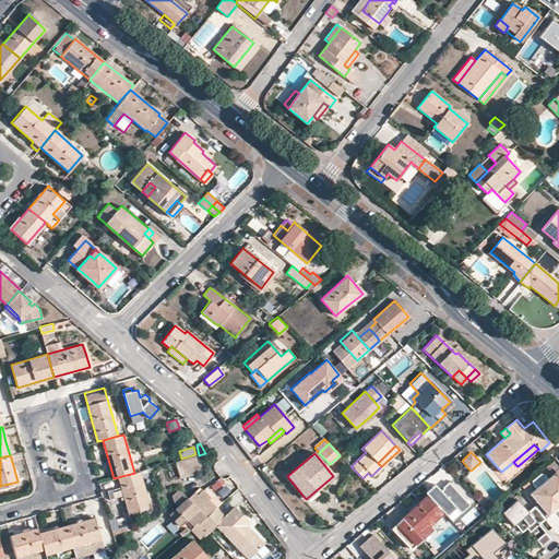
[(193,474),(202,471),(198,455),(188,458),(193,474)]
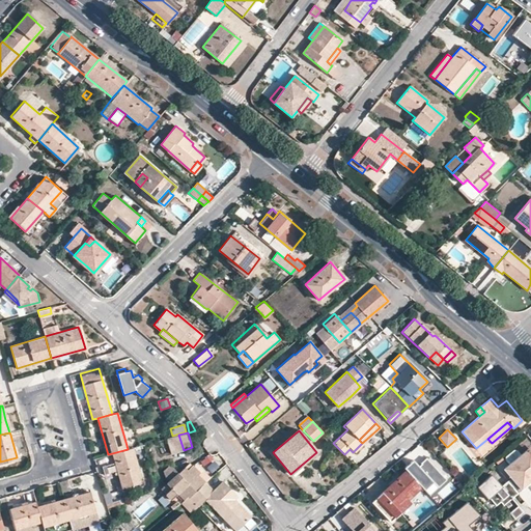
[(178,435),(166,439),(171,453),(184,450),(178,435)]
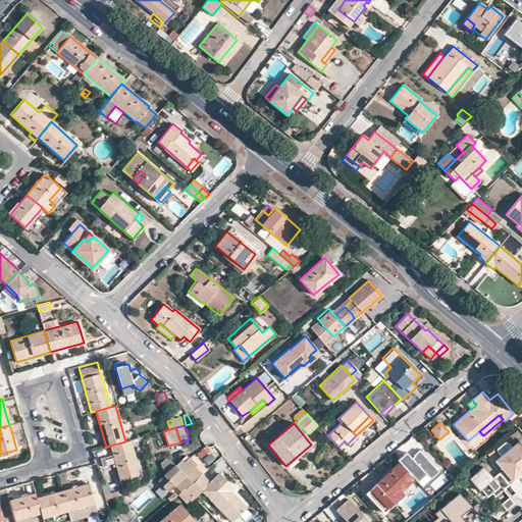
[(486,454),(488,456),(506,442),(504,439),(486,454)]
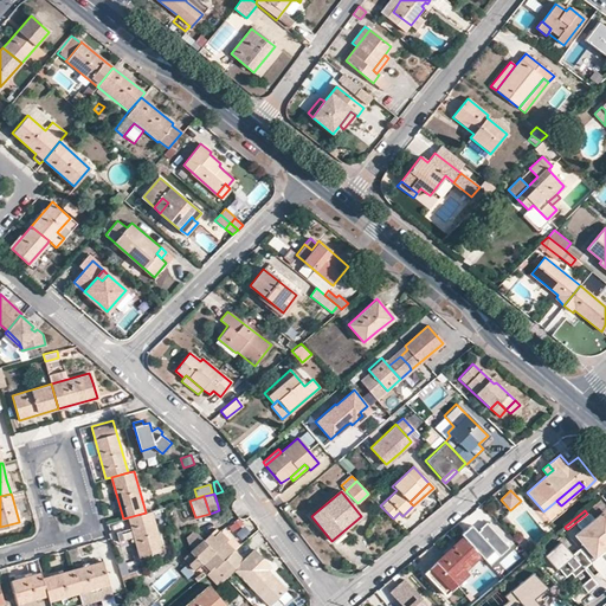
[(140,556),(161,550),(156,530),(152,511),(146,513),(128,517),(140,556)]
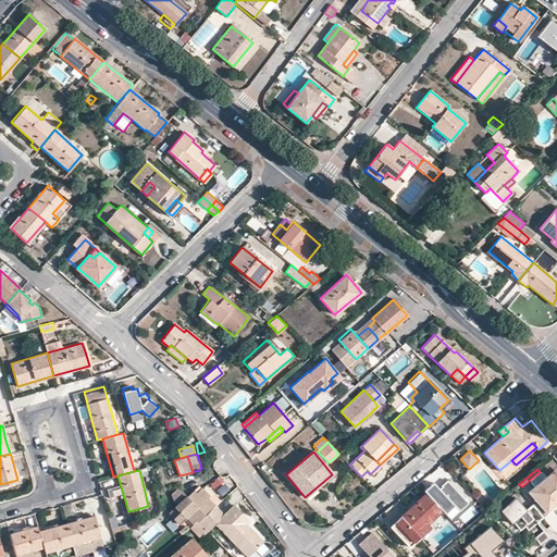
[(556,472),(555,470),(530,492),(546,512),(556,503),(556,472)]
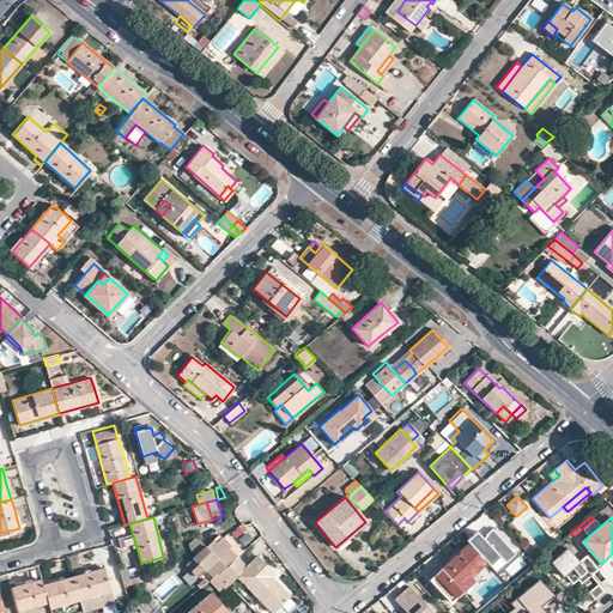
[(243,523),(232,532),(244,546),(254,538),(243,523)]
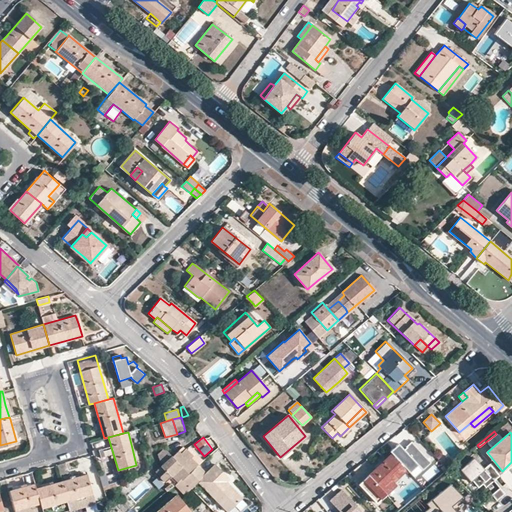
[(417,465),(422,470),(430,462),(410,441),(405,446),(405,447),(403,449),(397,443),(389,451),(392,453),(406,469),(409,472),(417,465)]
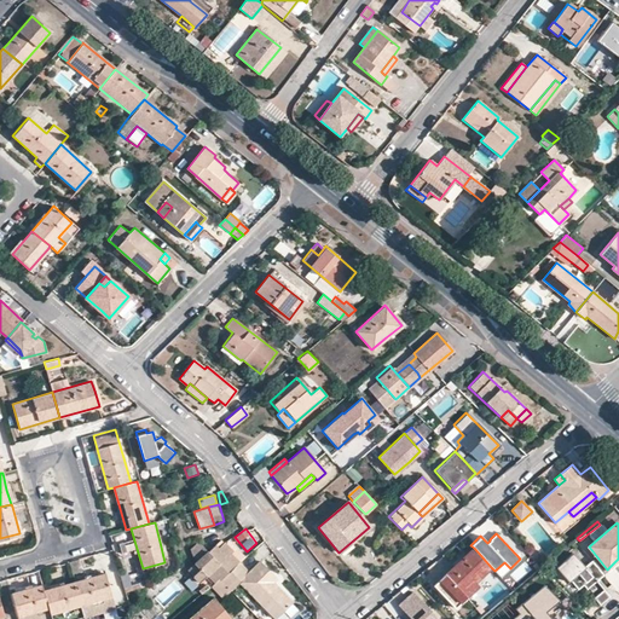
[(220,578),(221,579),(238,562),(239,562),(231,554),(233,551),(224,542),(218,548),(215,544),(208,550),(196,561),(194,565),(198,570),(192,576),(200,583),(207,576),(214,583),(220,578)]
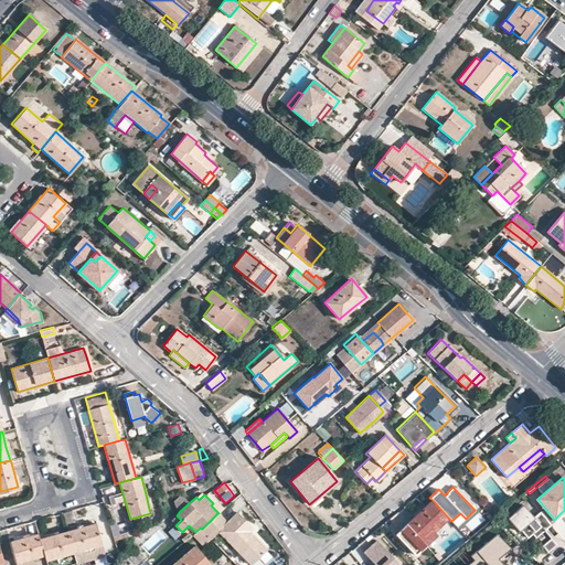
[(179,512),(190,502),(185,498),(180,496),(173,501),(176,508),(179,512)]
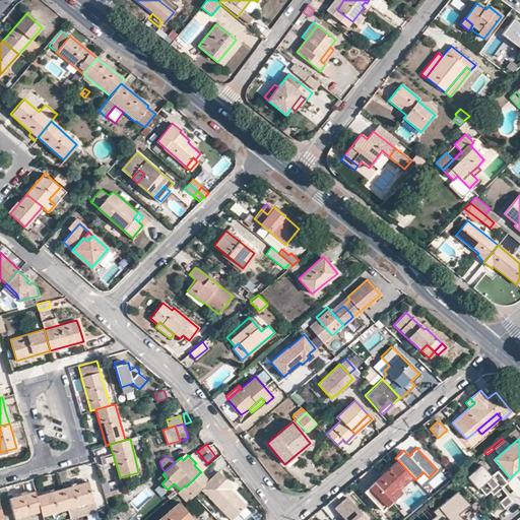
[(398,460),(375,482),(389,499),(399,490),(412,476),(398,460)]
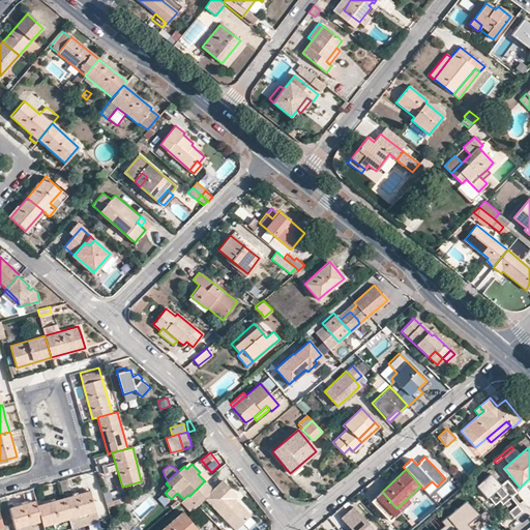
[(490,473),(475,484),(487,498),(488,496),(495,504),(499,500),(502,503),(510,497),(508,495),(510,493),(512,495),(517,492),(506,480),(500,484),(490,473)]
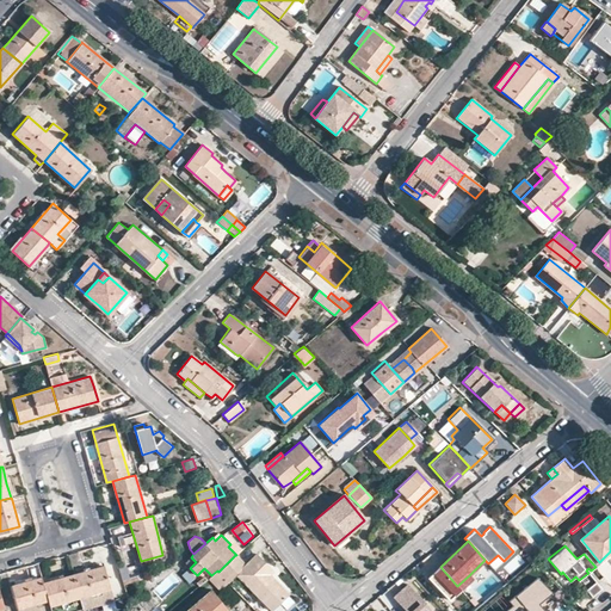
[(78,551),(68,554),(73,572),(82,568),(78,551)]
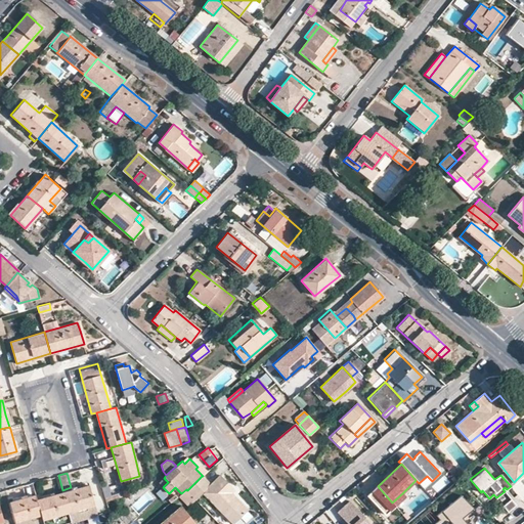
[(195,499),(203,493),(233,523),(248,510),(230,492),(233,488),(219,475),(210,484),(202,476),(187,490),(195,499)]
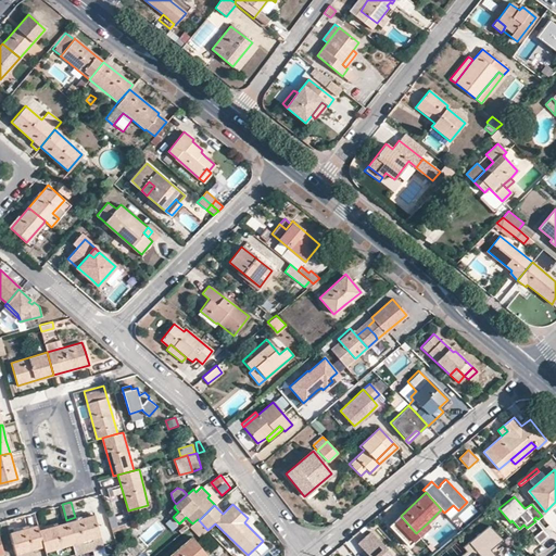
[(444,513),(450,518),(458,510),(453,505),(444,513)]
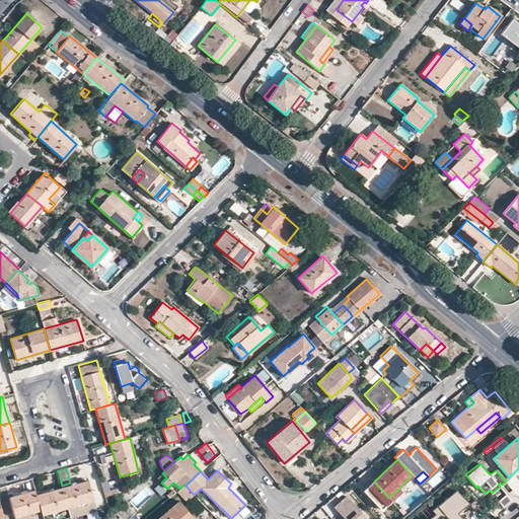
[(166,477),(162,473),(157,477),(161,483),(166,477)]
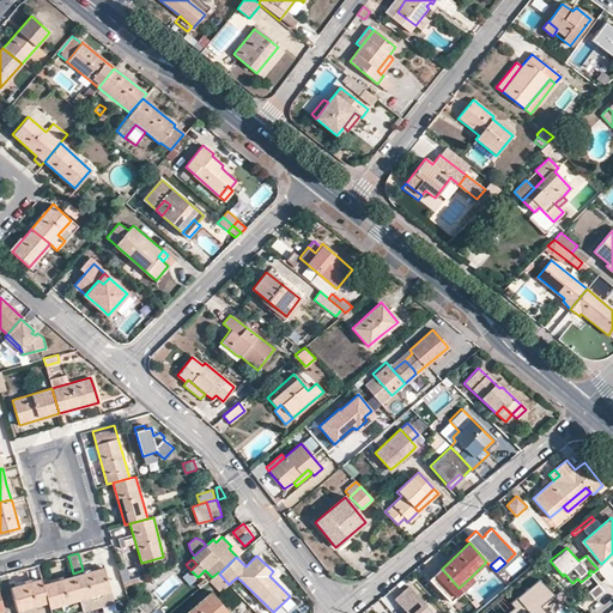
[(110,590),(104,568),(73,576),(80,599),(83,608),(86,607),(113,598),(110,590)]
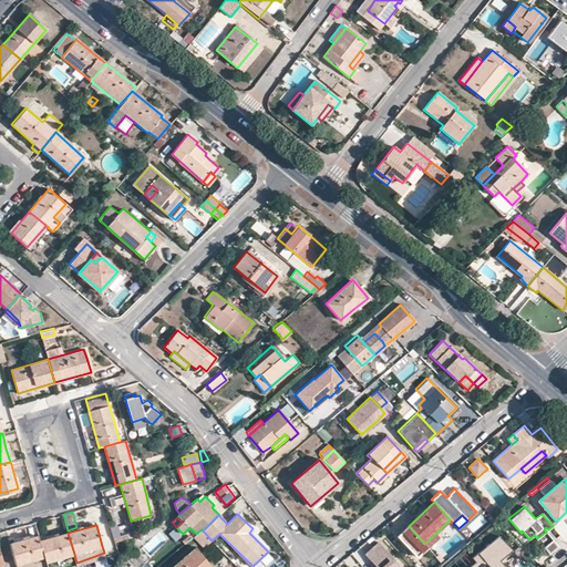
[(424,544),(409,526),(398,535),(416,556),(437,536),(435,534),(424,544)]
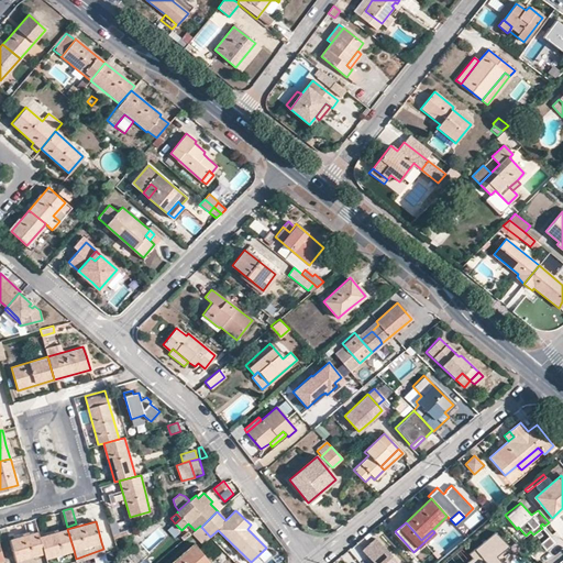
[(175,537),(181,530),(175,523),(168,530),(175,537)]
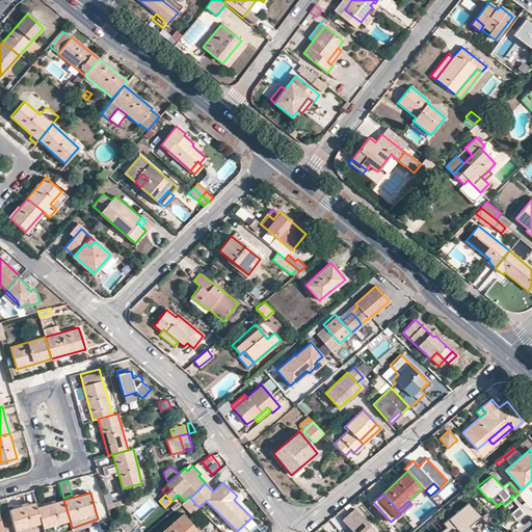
[(522,510),(523,510),(528,505),(524,501),(521,504),(514,497),(512,495),(510,497),(512,499),(519,506),(522,510)]
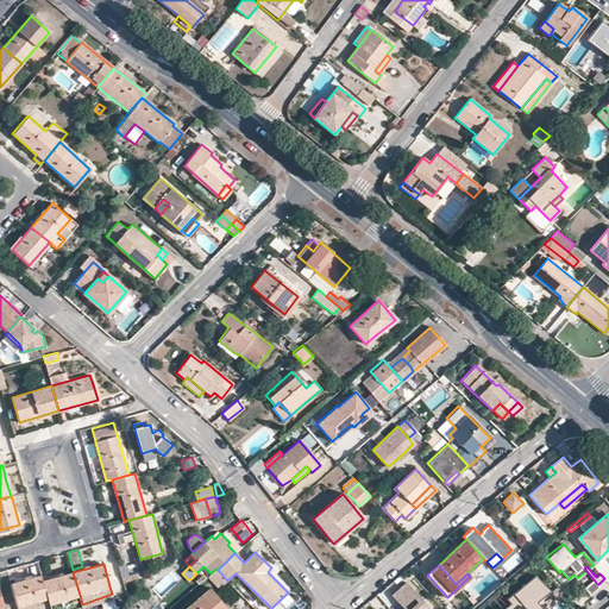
[(211,573),(208,576),(220,588),(227,581),(218,570),(217,569),(211,573)]
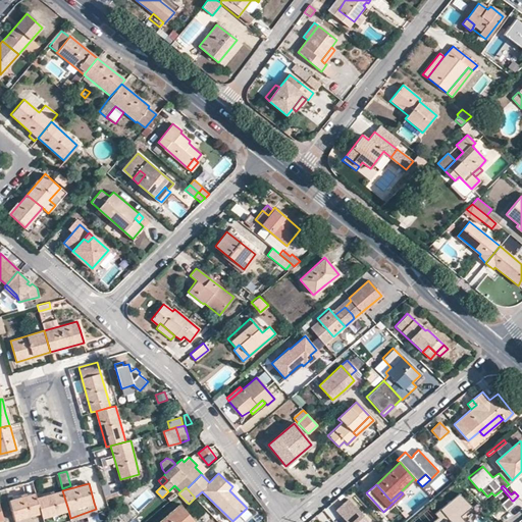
[(119,490),(104,494),(106,500),(124,494),(122,489),(119,490)]
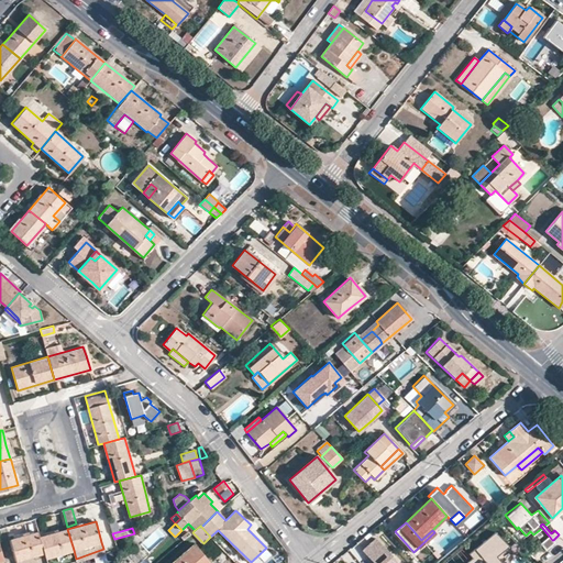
[(44,553),(46,558),(46,562),(61,562),(76,559),(74,550),(67,529),(40,537),(44,553)]
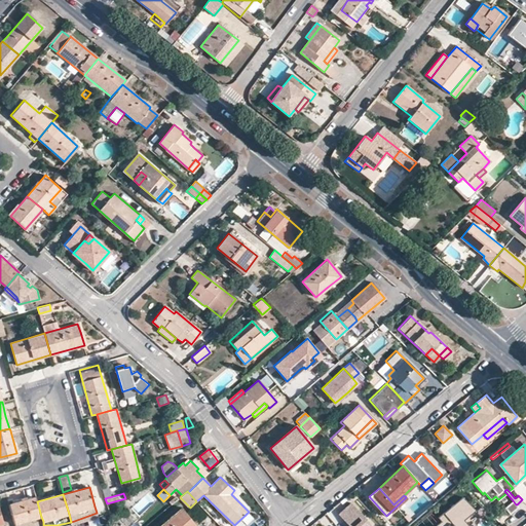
[(37,501),(36,497),(9,504),(15,524),(31,520),(41,517),(37,501)]
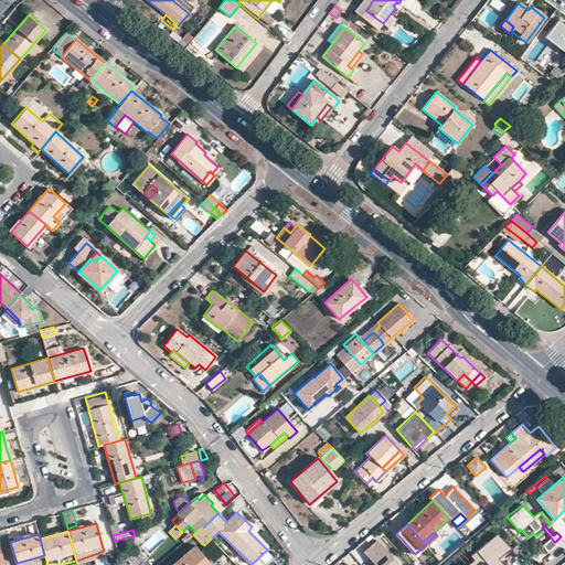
[(554,542),(551,537),(542,545),(546,551),(555,543),(554,542)]
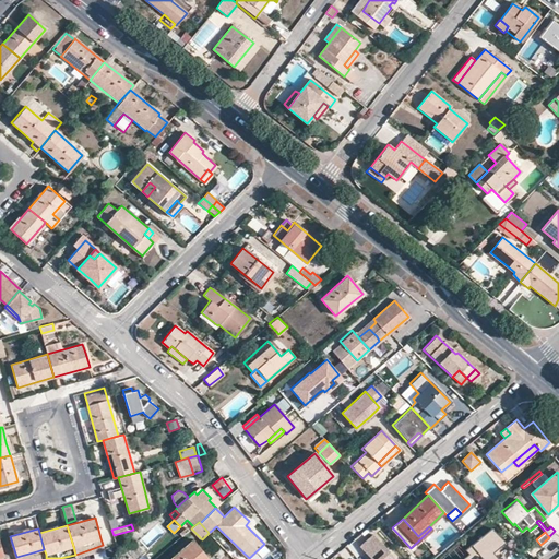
[(392,558),(372,536),(359,548),(368,558),(392,558)]
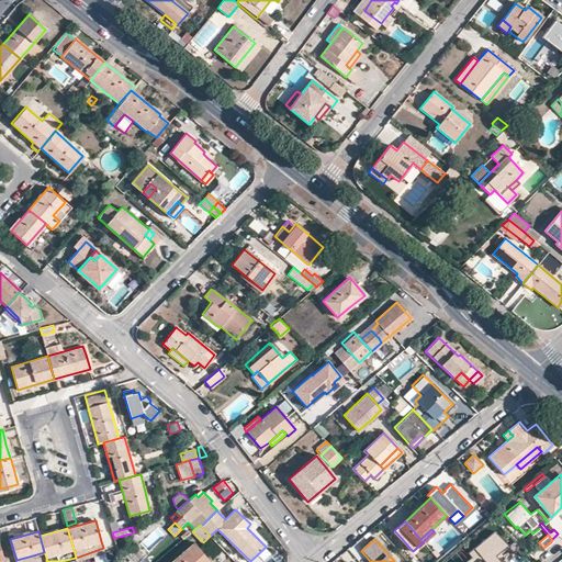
[(171,561),(206,561),(209,561),(193,543),(171,561)]
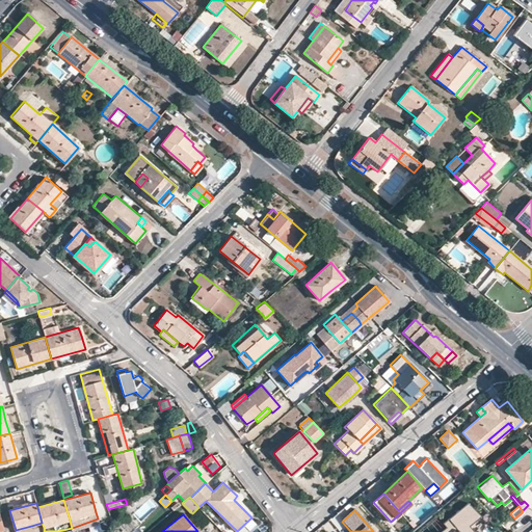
[(470,531),(458,517),(440,531),(470,531)]
